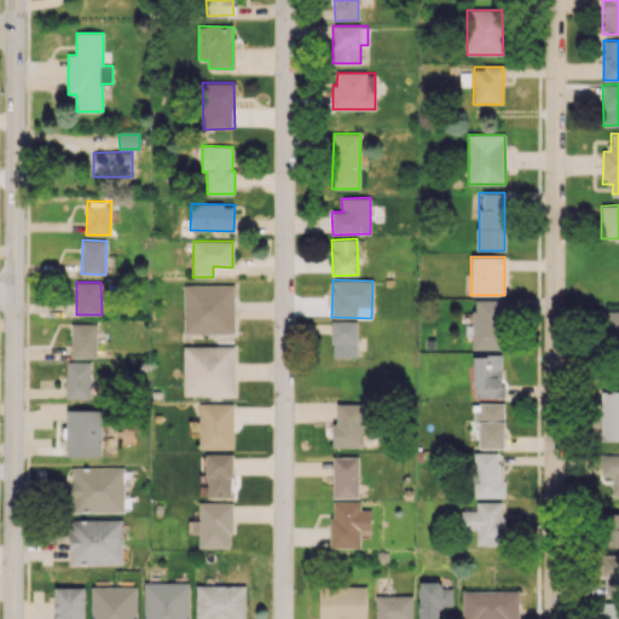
[(233,334),(233,284),(183,285),(184,334),(233,334)]
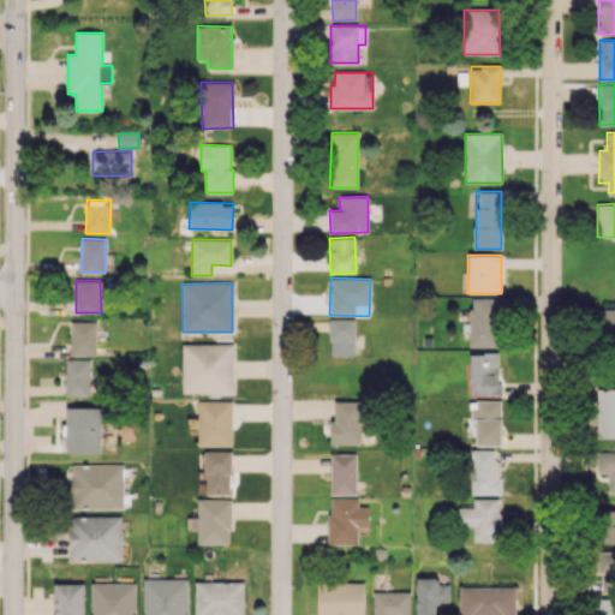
[(470,347),(497,347),(497,298),(471,298),(471,323),(463,323),(463,333),(470,333),(470,347)]
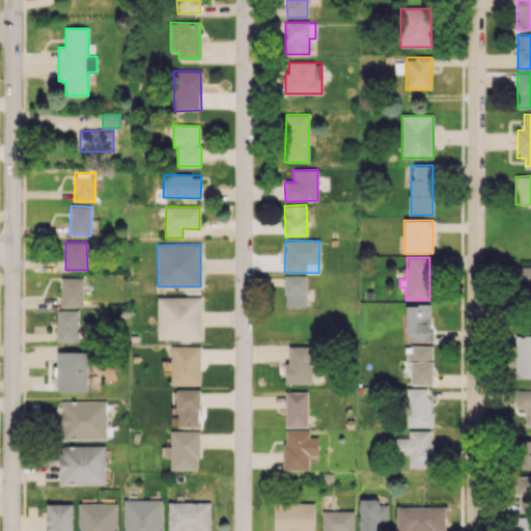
[(530,289),(530,267),(516,267),(518,289),(530,289)]
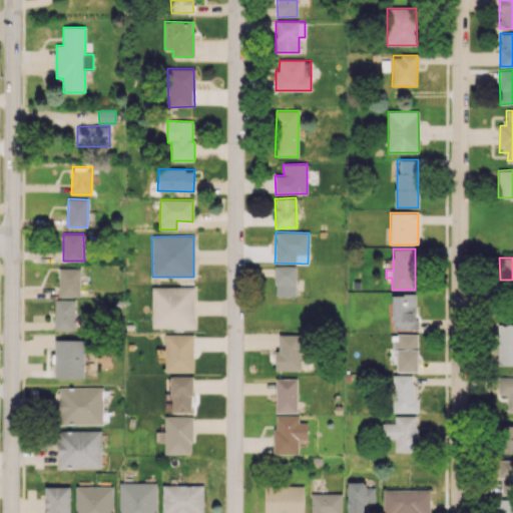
[(275,296),(296,297),(296,266),(276,266),(275,296)]
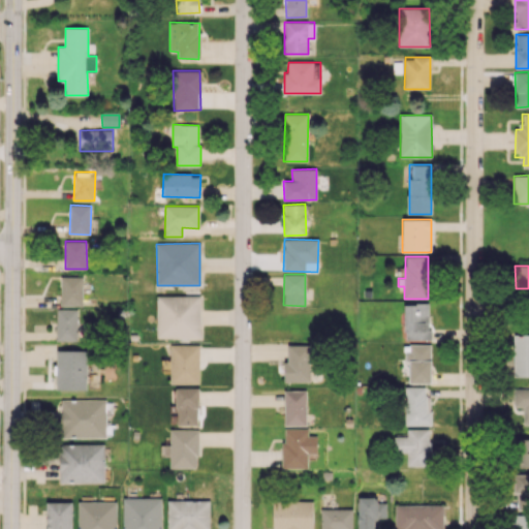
[(60,305),(82,306),(83,277),(61,277),(60,305)]
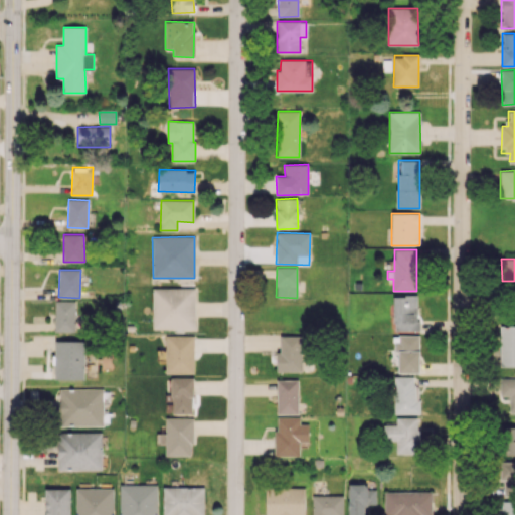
[(153,330),(195,330),(195,288),(152,289),(153,330)]
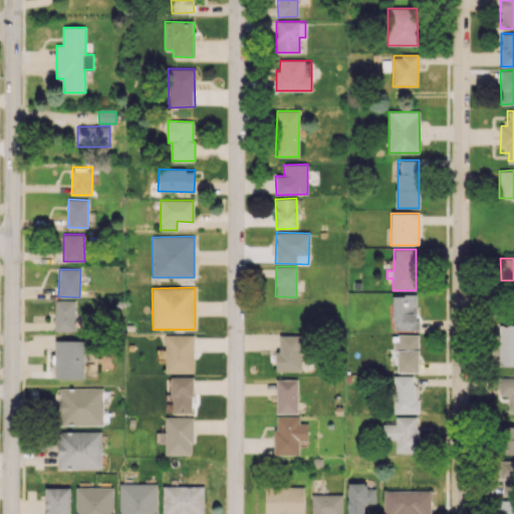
[(393,295),(394,330),(417,330),(417,295),(393,295)]
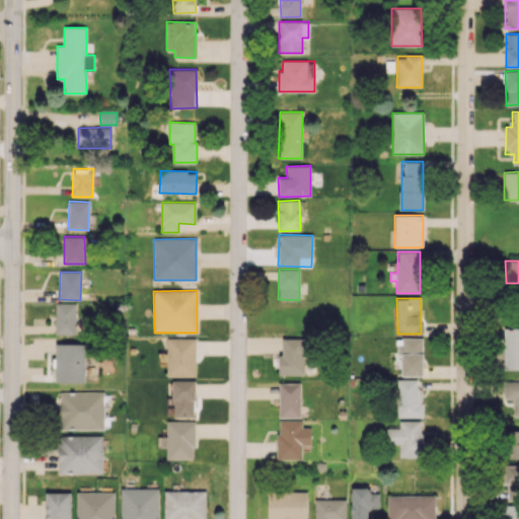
[(55,334),(75,335),(76,303),(56,303),(55,334)]
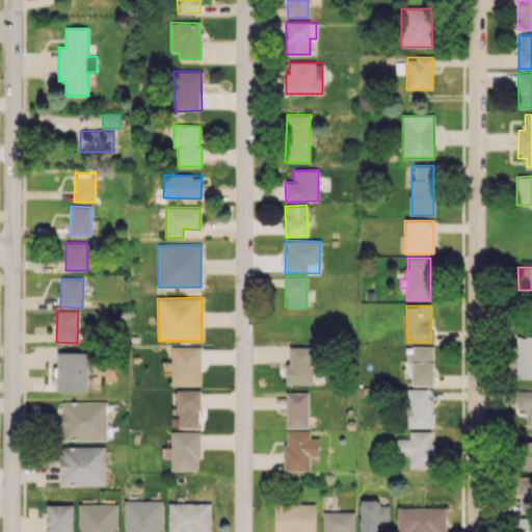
[(531,378),(531,336),(516,337),(516,379),(531,378)]
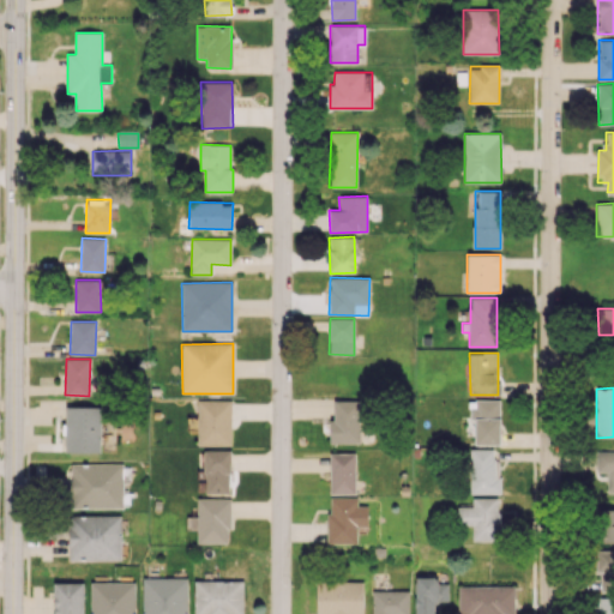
[(232,401),(198,399),(197,445),(230,445),(232,401)]
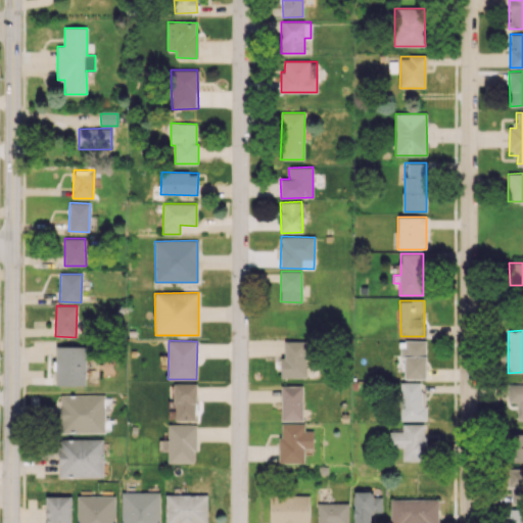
[(426,378),(426,340),(400,341),(400,357),(405,357),(405,379),(426,378)]
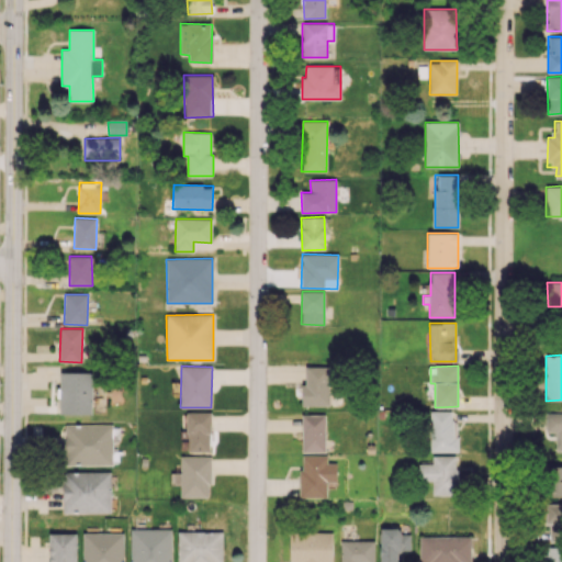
[(329,405),(329,367),(303,367),(304,405),(329,405)]
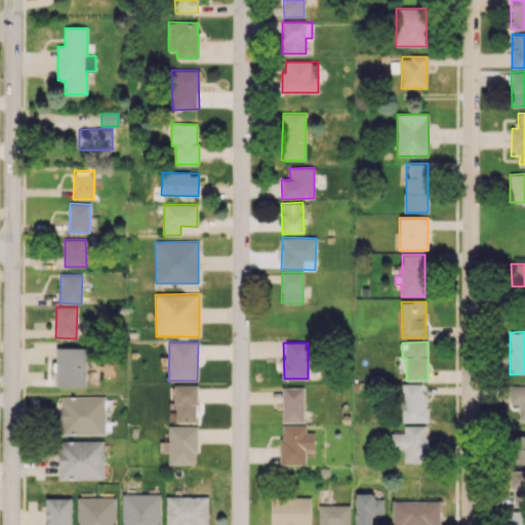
[(86,348),(55,348),(55,387),(86,387),(86,348)]
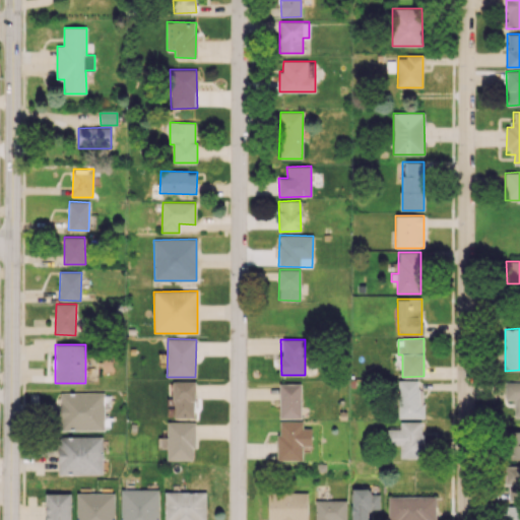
[(418,381),(398,380),(398,417),(424,418),(424,404),(418,404),(418,381)]
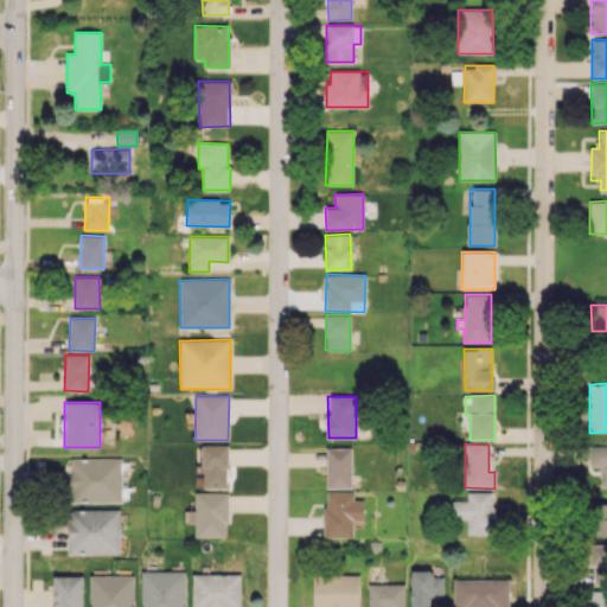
[(202,445),(203,487),(228,487),(228,445),(202,445)]
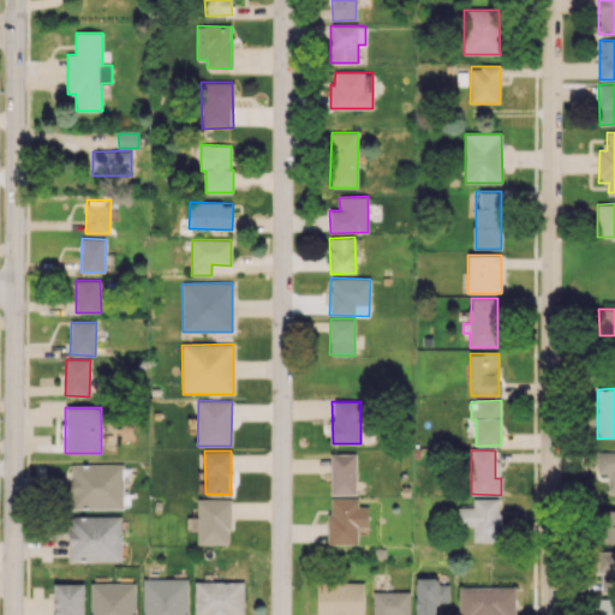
[(614,451),(597,452),(597,472),(608,472),(608,494),(614,493),(614,451)]
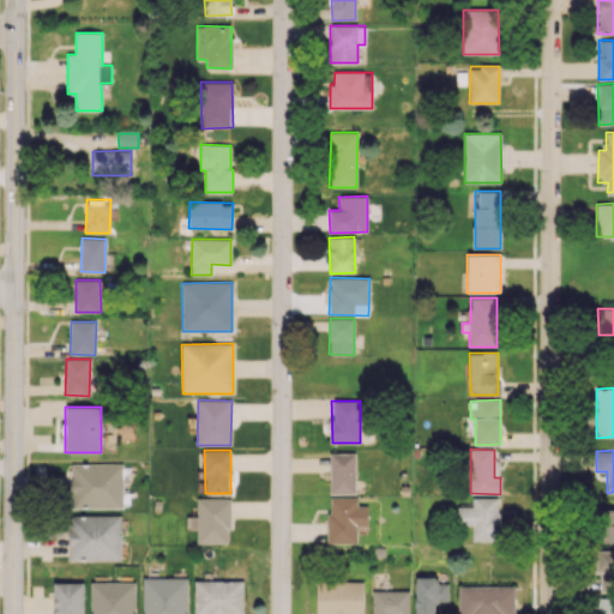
[(355,453),(330,453),(330,494),(355,494),(355,453)]
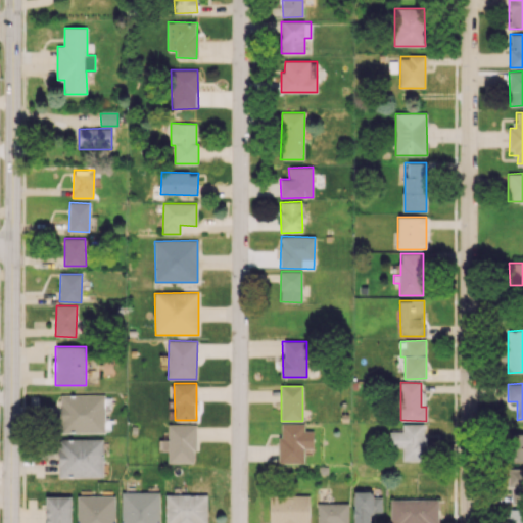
[(104,432),(104,394),(60,395),(60,433),(104,432)]
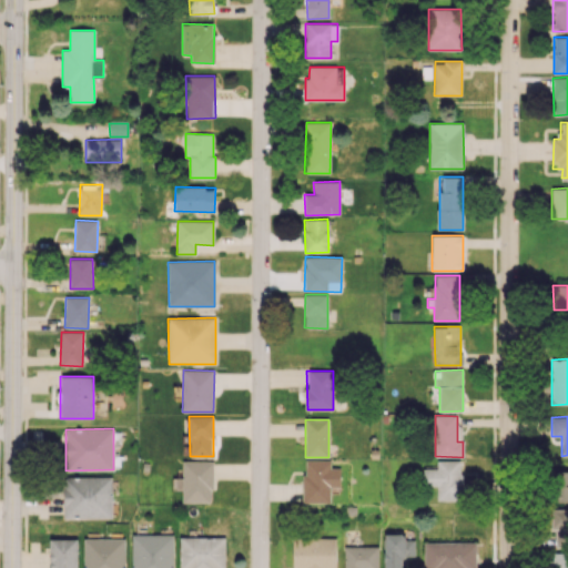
[(212,462),(182,460),(182,501),(212,503),(212,462)]
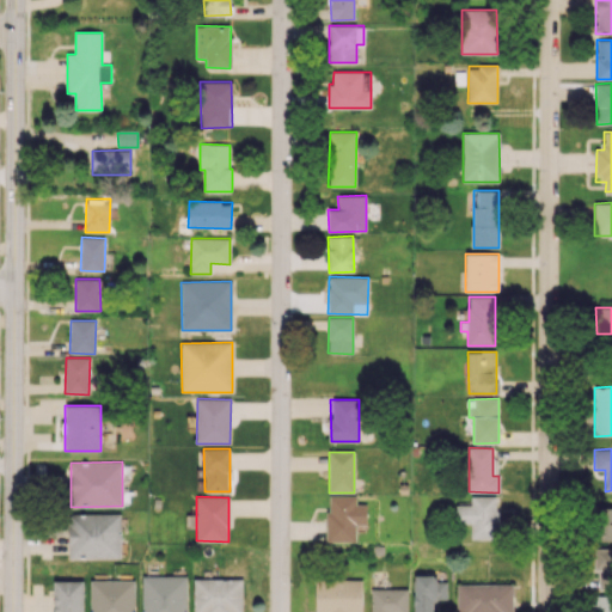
[(356,542),(355,525),(367,524),(366,503),(356,503),(356,496),(326,496),(328,542),(356,542)]
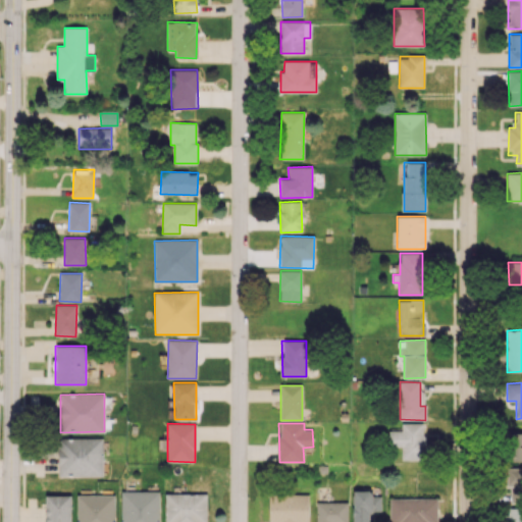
[(389,430),(388,447),(402,447),(402,460),(424,460),(425,423),(402,423),(402,431),(389,430)]
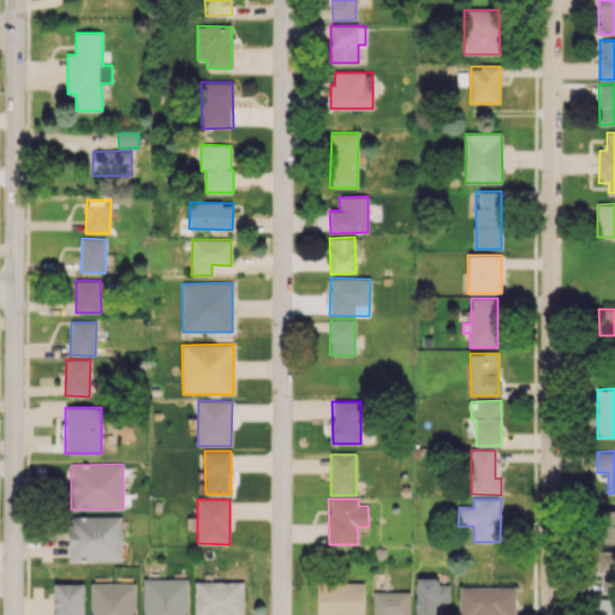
[(614,509),(599,509),(599,544),(614,544),(614,509)]
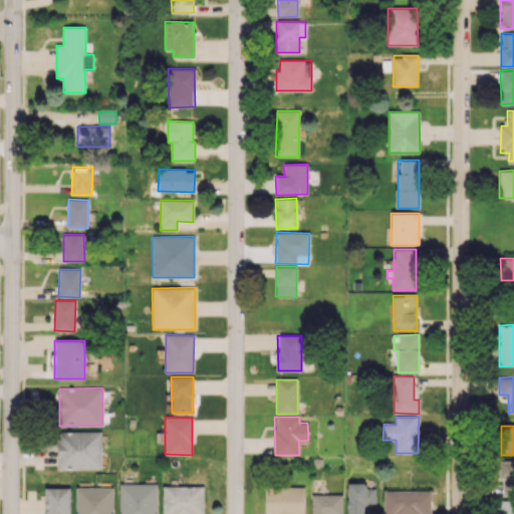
[(57,432),(58,470),(101,469),(100,431),(57,432)]
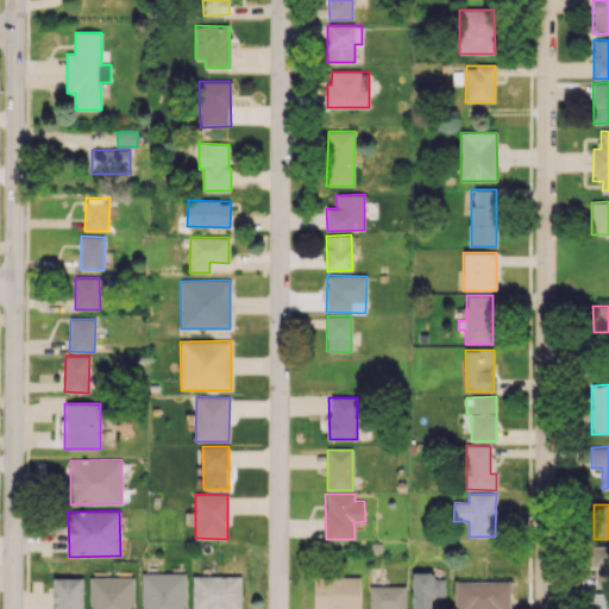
[(595,586),(608,585),(608,545),(594,546),(595,586)]
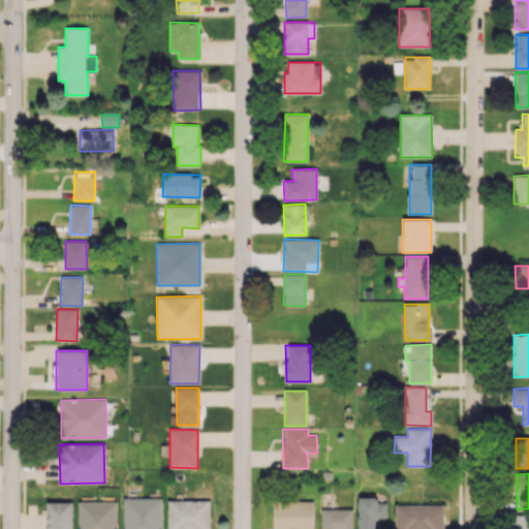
[(160,528),(161,498),(123,497),(122,528),(160,528)]
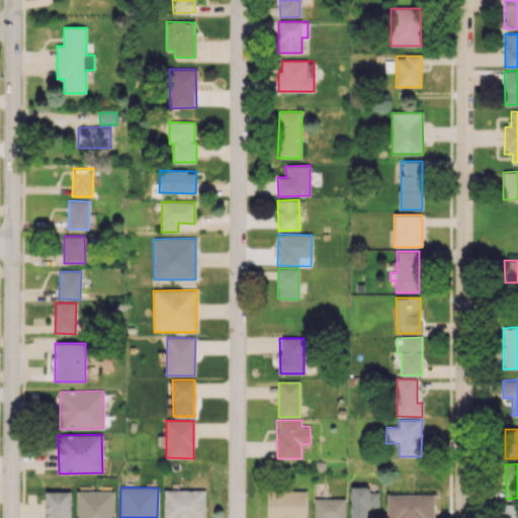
[(350,487),(349,517),(368,517),(369,507),(377,507),(378,493),(369,492),(369,487),(350,487)]
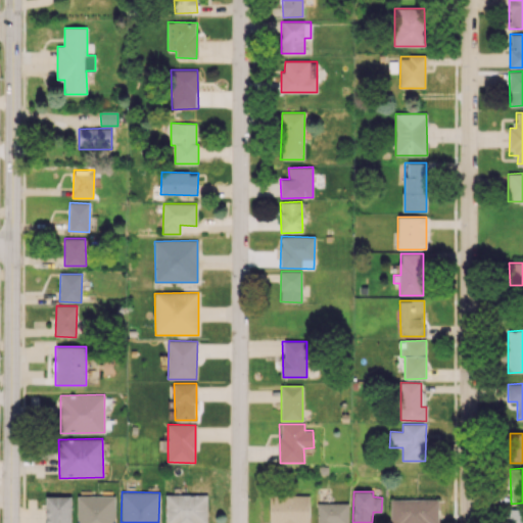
[(206,522),(207,494),(165,494),(165,522),(206,522)]
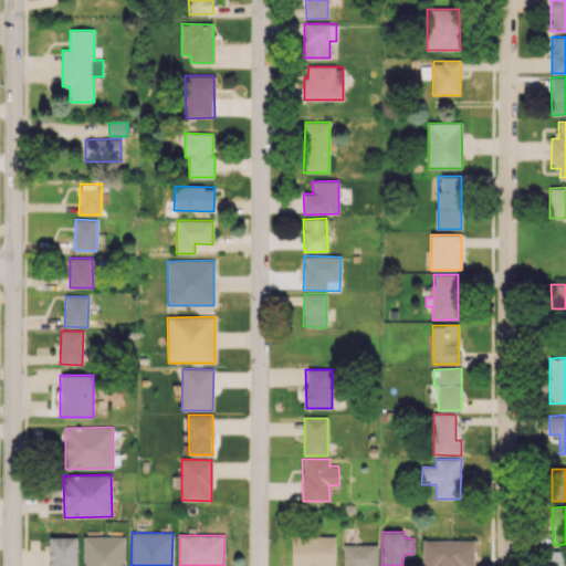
[(76,565),(77,536),(50,536),(49,565),(76,565)]
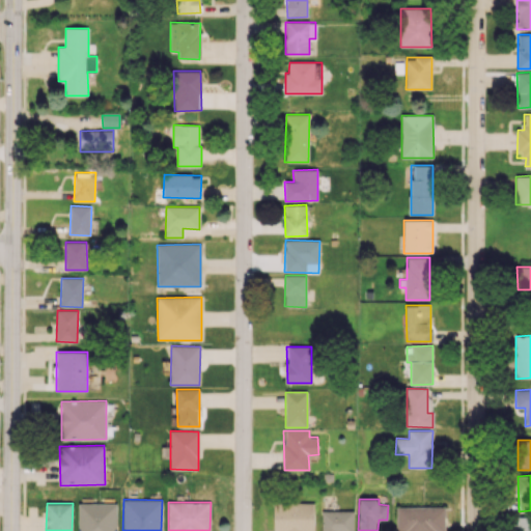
[(78,530),(116,530),(117,504),(79,503),(78,530)]
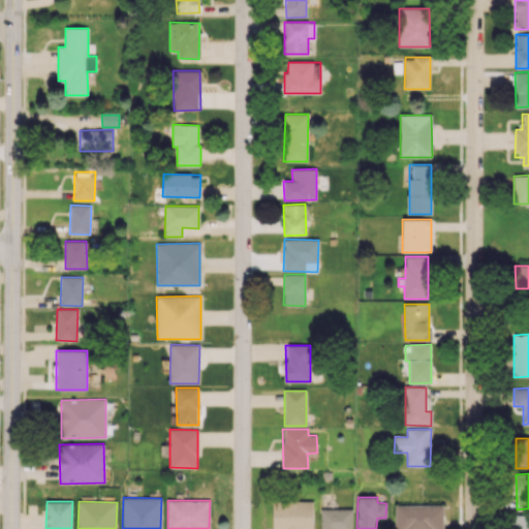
[(272,528),(312,528),(313,501),(273,501),(272,528)]
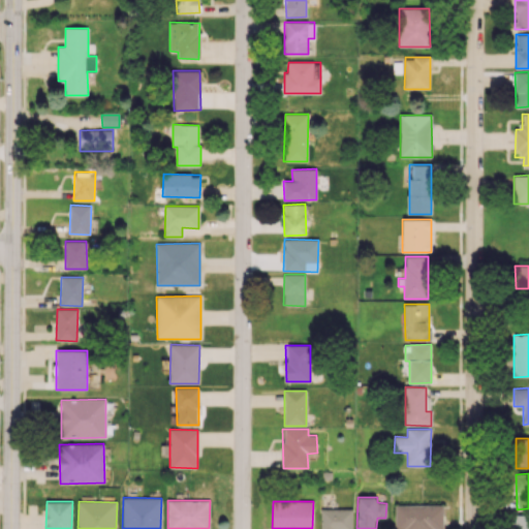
[(395,504),(394,528),(442,528),(443,505),(395,504)]
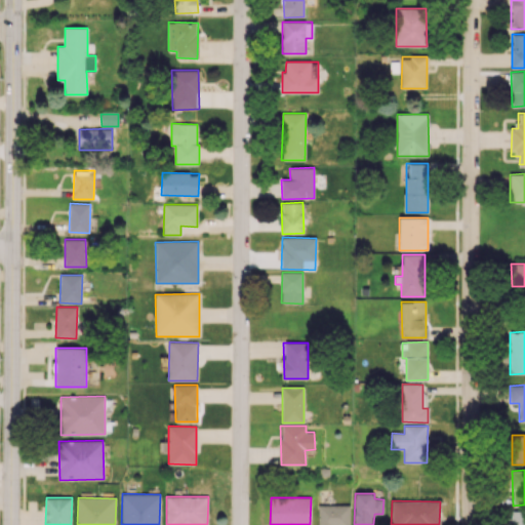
[(318,524),(349,524),(350,505),(318,506),(318,524)]
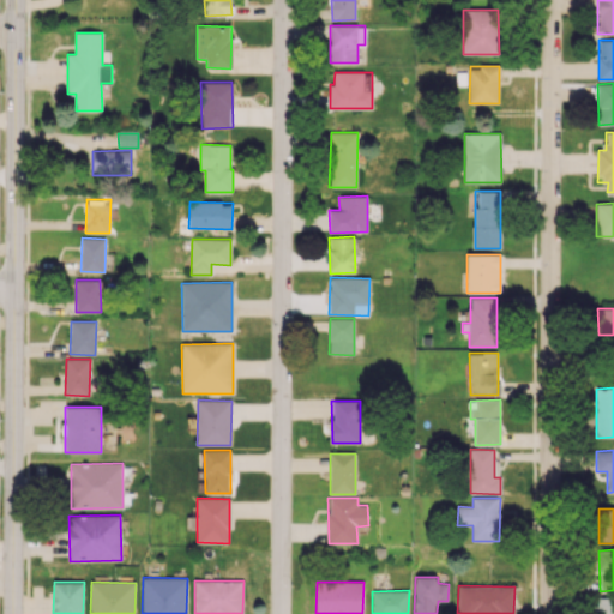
[(613,613),(613,608),(613,609),(613,597),(597,599),(597,613),(613,613)]
